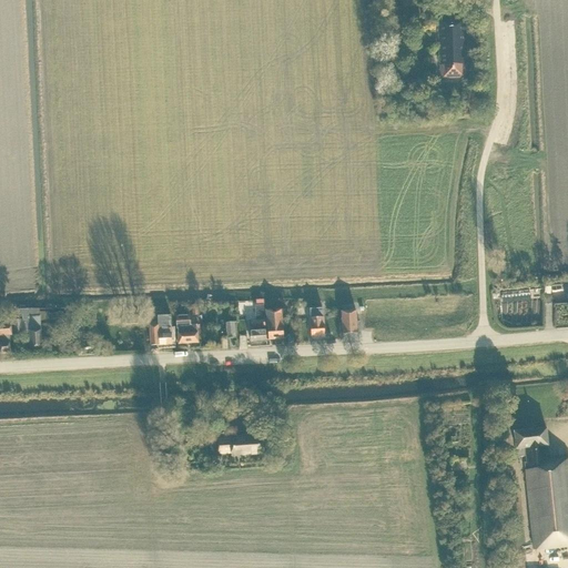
[(440,79),(466,79),(466,66),(465,22),(438,22),(440,79)]
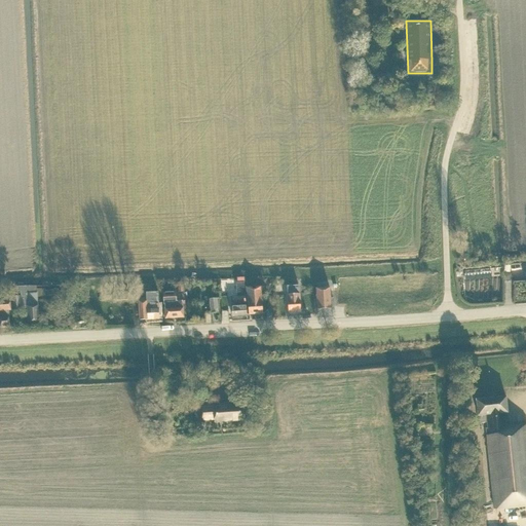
[(243,285),(243,284),(236,284),(236,296),(232,296),(232,303),(231,303),(231,316),(247,315),(246,295),(245,295),(243,285)]
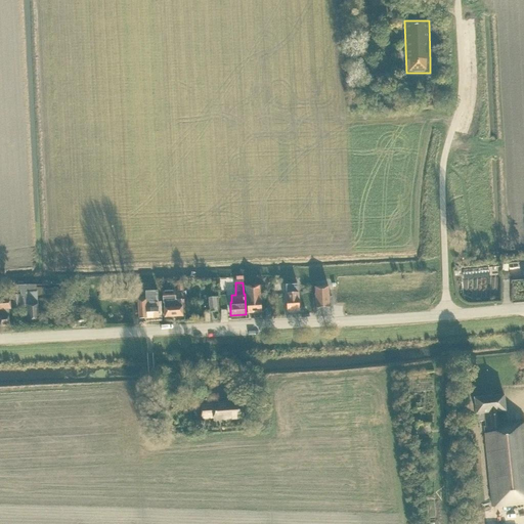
[(27,286),(10,287),(11,308),(27,308),(28,323),(39,322),(38,305),(37,305),(37,296),(44,296),(43,290),(43,288),(36,289),(36,286),(27,286)]
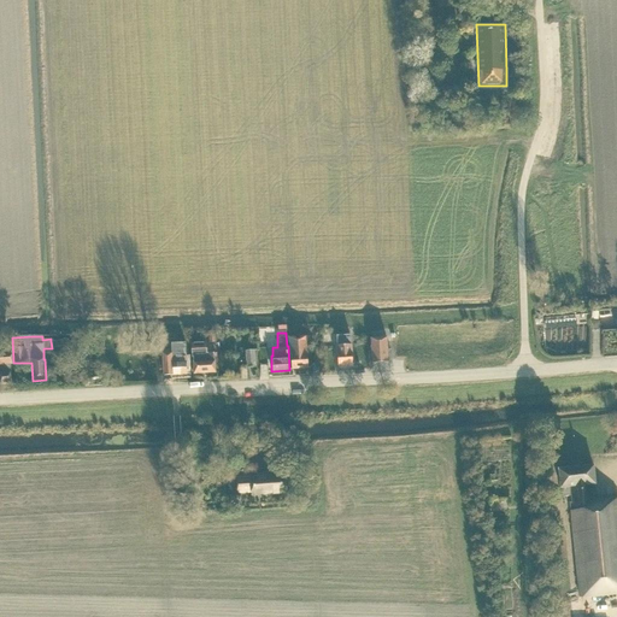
[(338,366),(351,365),(350,336),(336,336),(338,366)]
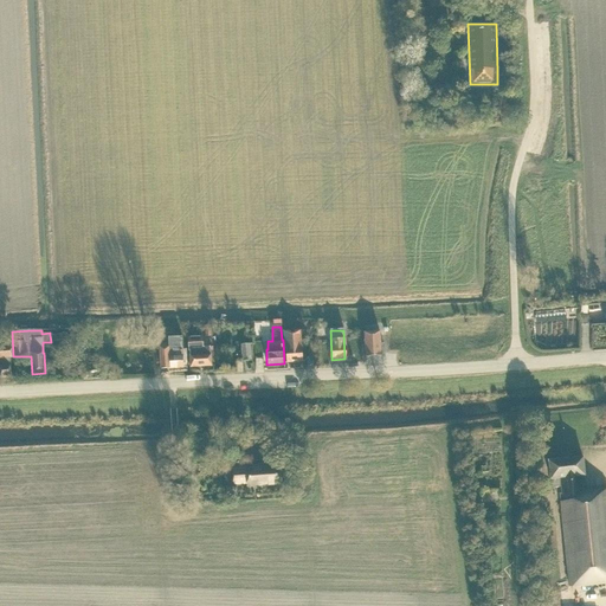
[(284,349),(285,349),(287,362),(302,361),(301,331),(284,331),(284,349)]
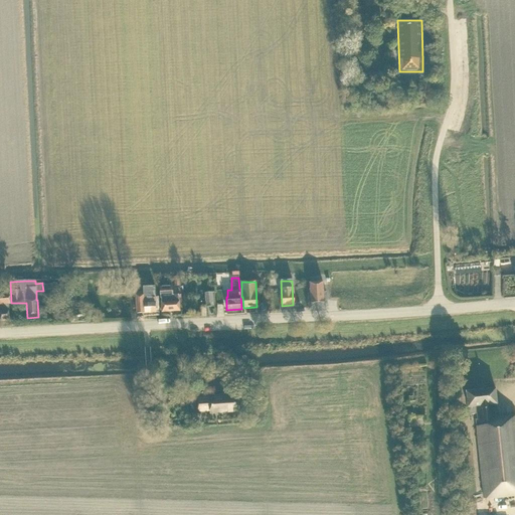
[(310,284),(311,304),(324,303),(322,283),(321,283),(316,283),(311,284),(310,284)]
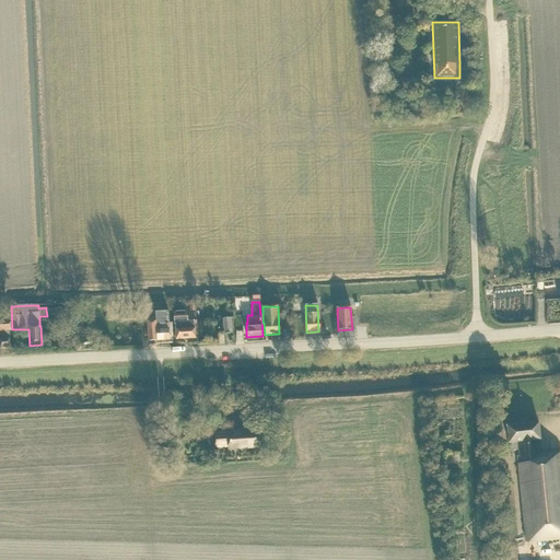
[(136,319),(136,311),(120,312),(120,321),(136,319)]
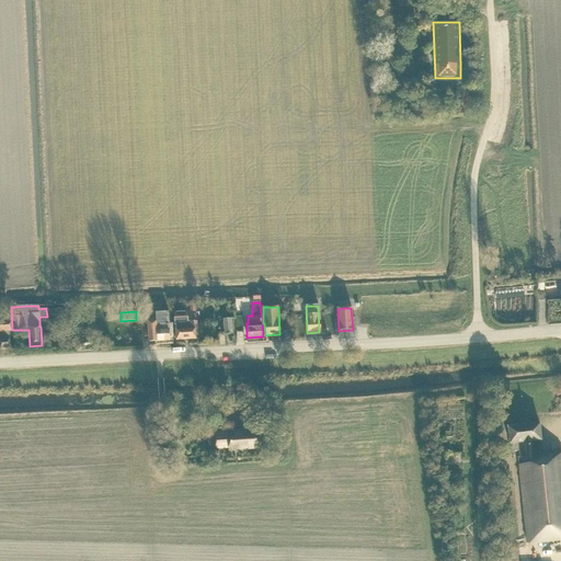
[(156,318),(147,319),(148,342),(169,341),(168,311),(156,312),(156,318)]
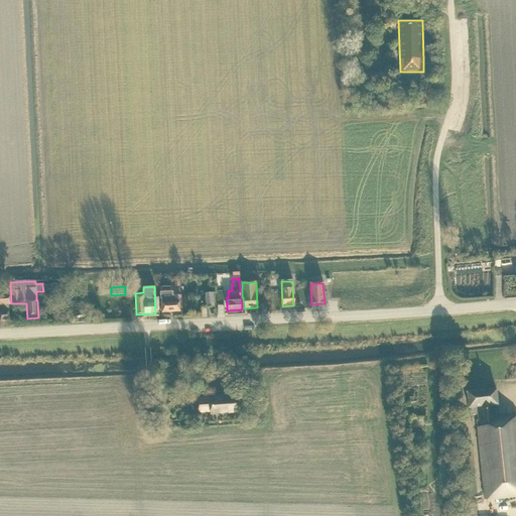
[(161,312),(179,311),(178,301),(177,295),(172,296),(171,286),(159,287),(160,298),(161,299),(161,302),(160,302),(161,312)]
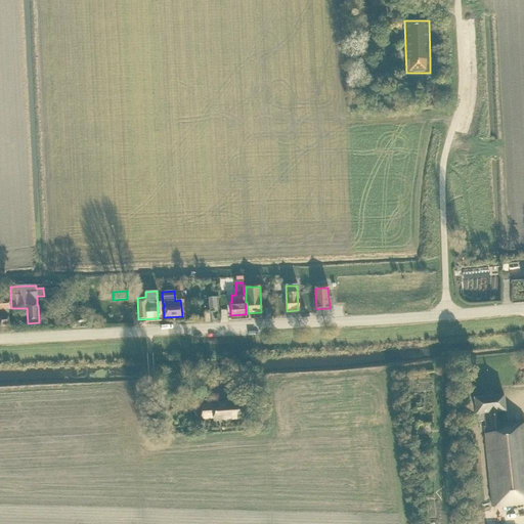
[(209,312),(217,311),(215,298),(208,298),(209,312)]
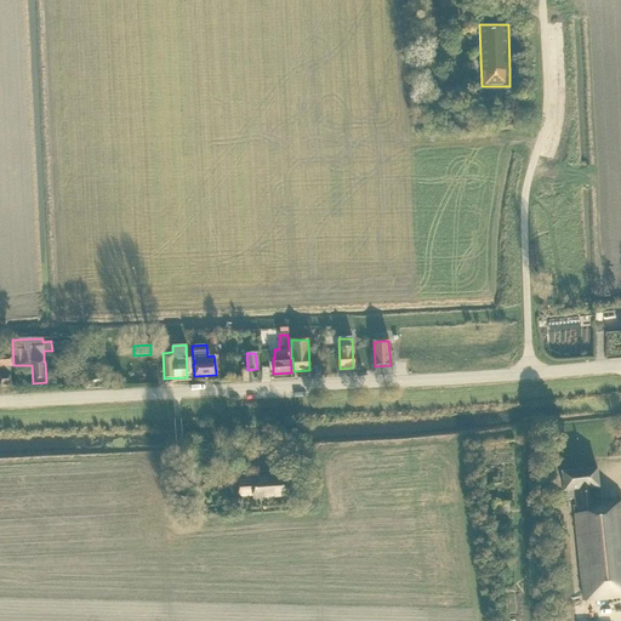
[(10,366),(11,366),(10,354),(0,354),(0,387),(11,387),(10,366)]
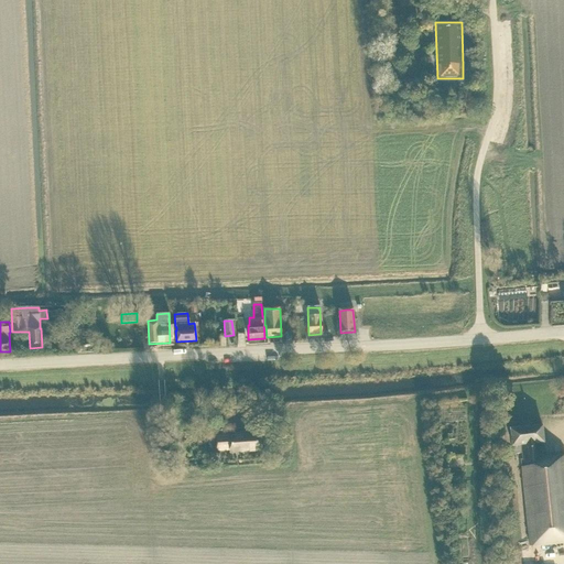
[(540,444),(543,443),(542,426),(510,430),(511,446),(513,446),(514,454),(522,453),(522,461),(520,461),(530,546),(563,542),(563,455),(542,458),(540,444)]
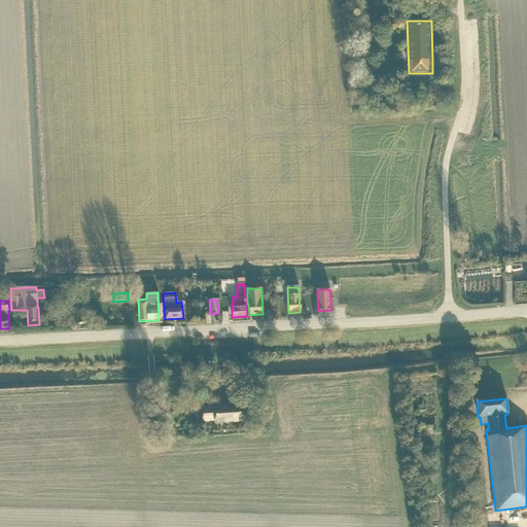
[(202,408),(203,423),(214,422),(214,424),(244,422),(243,406),(202,408)]
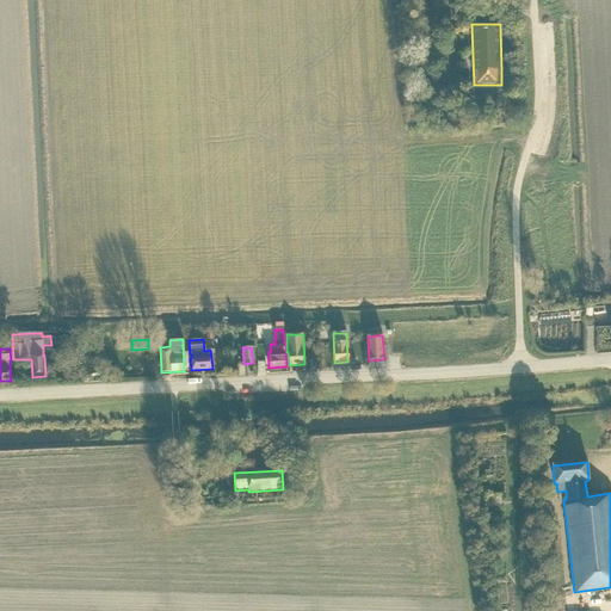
[(239,504),(238,491),(218,492),(220,505),(239,504)]
